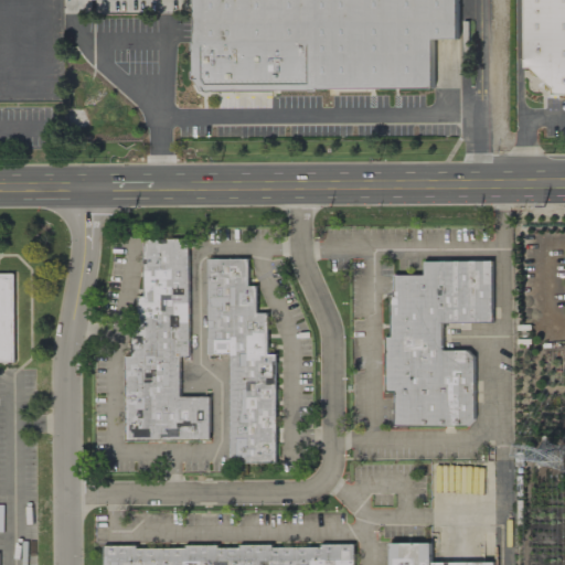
[(194,0),(195,75),(202,92),(434,89),(433,39),(458,39),(457,0),(194,0)]
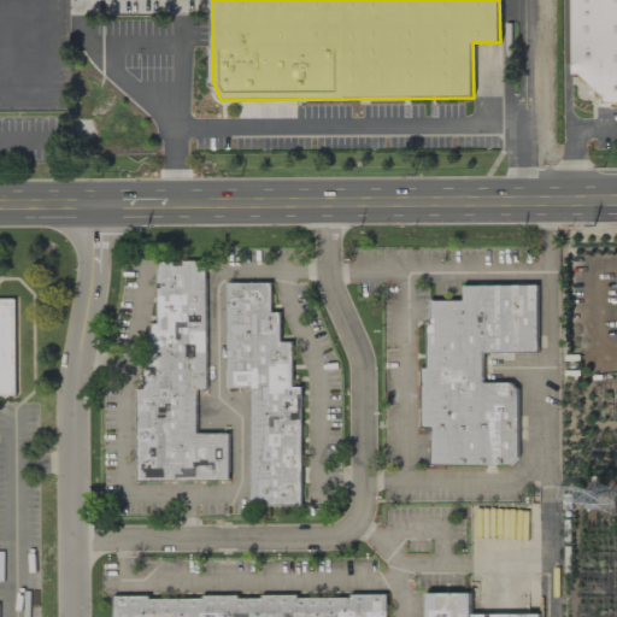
[(616,0),(571,0),(573,78),(599,77),(599,104),(616,104),(616,0)]
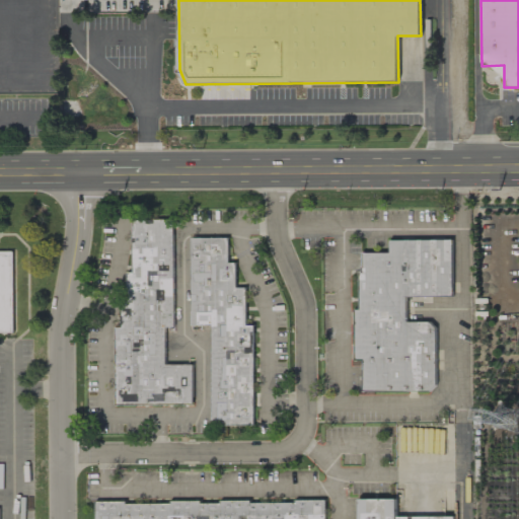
[(116,405),(194,404),(193,365),(165,365),(165,327),(173,327),(173,220),(133,220),(133,273),(126,273),(127,302),(122,302),(122,327),(116,327),(116,405)]
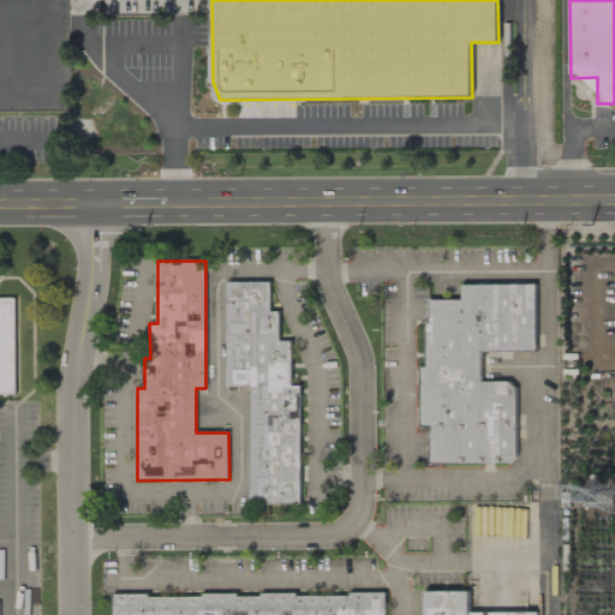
[(302,505),(300,386),(292,386),(292,341),(280,341),(280,311),(270,311),(270,281),(226,282),(227,387),(251,386),(251,505),(302,505)]
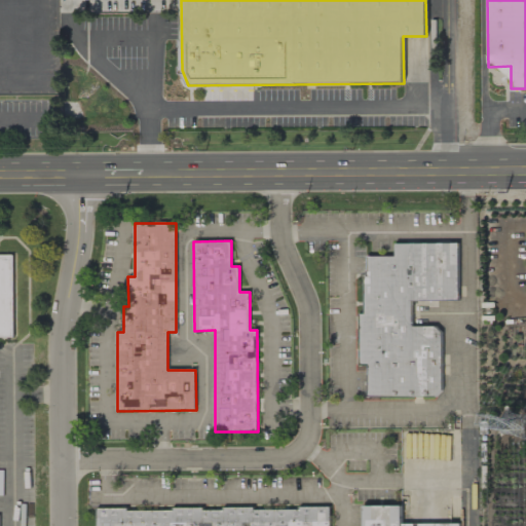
[(458,301),(458,243),(395,243),(395,257),(366,257),(366,314),(360,314),(360,365),(368,365),(368,397),(442,397),(442,328),(412,328),(412,301),(458,301)]
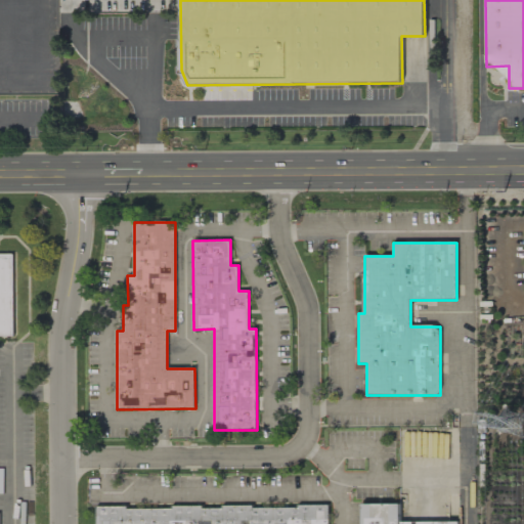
[(0,336),(14,337),(13,254),(0,254),(0,336)]
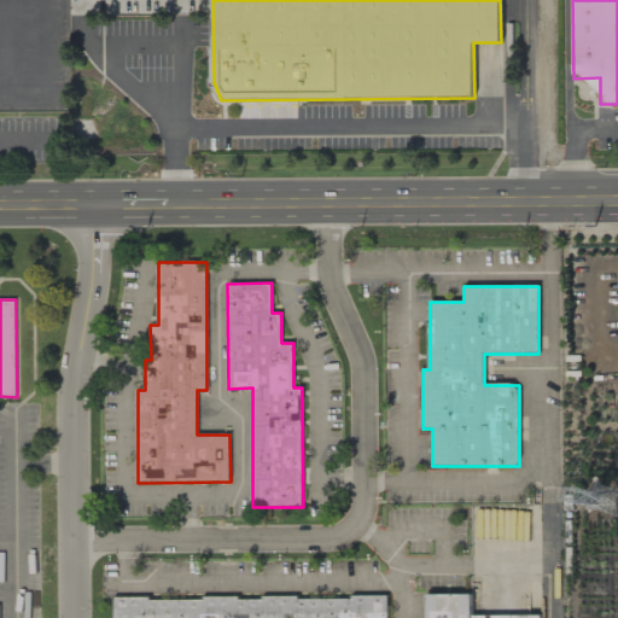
[(427,594),(426,617),(541,617),(541,616),(472,616),(472,594),(427,594)]
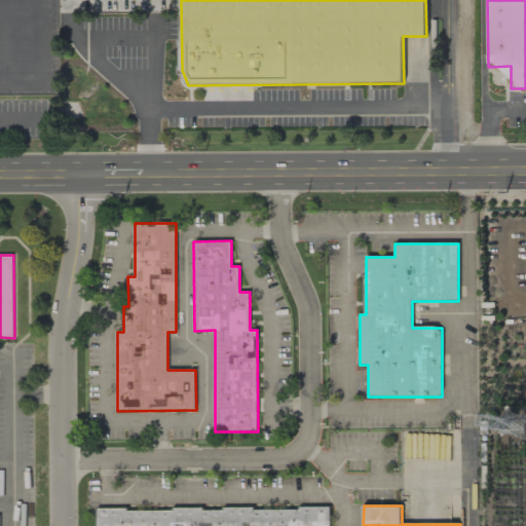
[(329,525),(330,509),(97,510),(96,525),(329,525)]
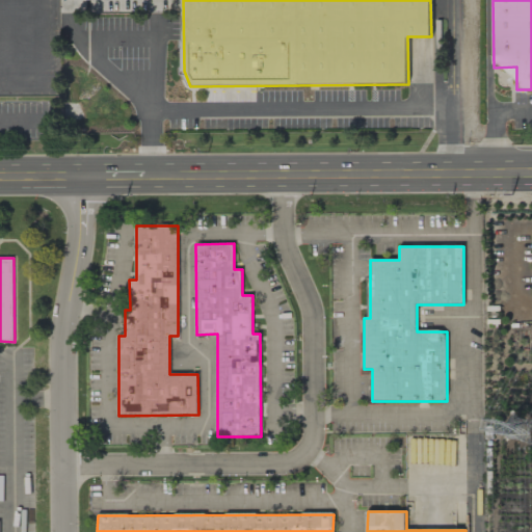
All buildings are outlined.
